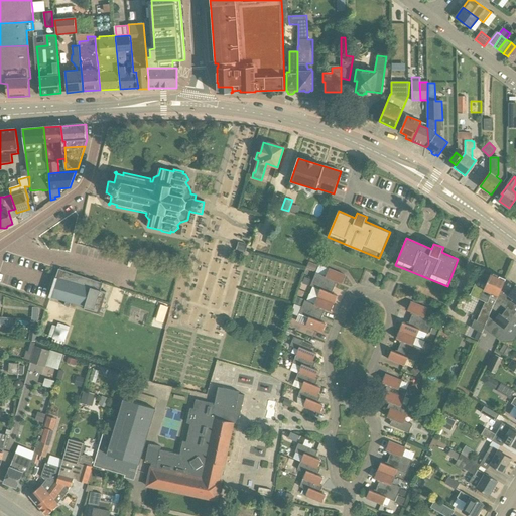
[(238,243),(236,250),(245,252),(247,245),(238,243)]
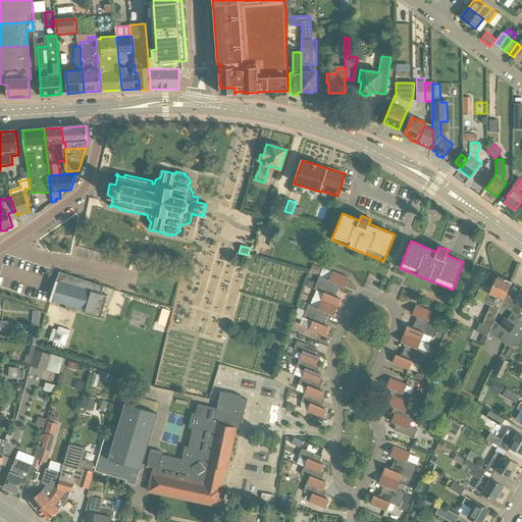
[(74,260),(101,267),(104,254),(79,247),(74,260)]
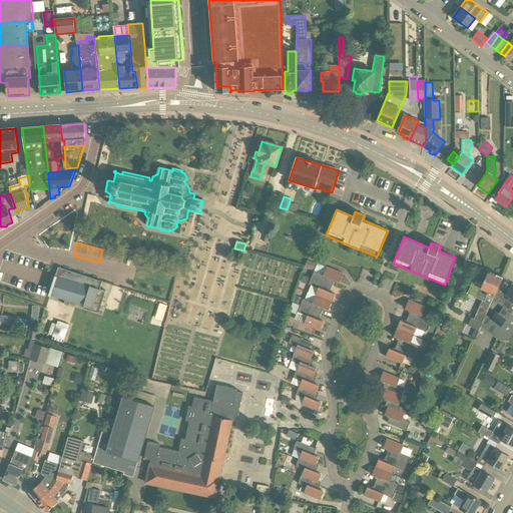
[(316,264),(307,261),(305,268),(313,271),(316,264)]
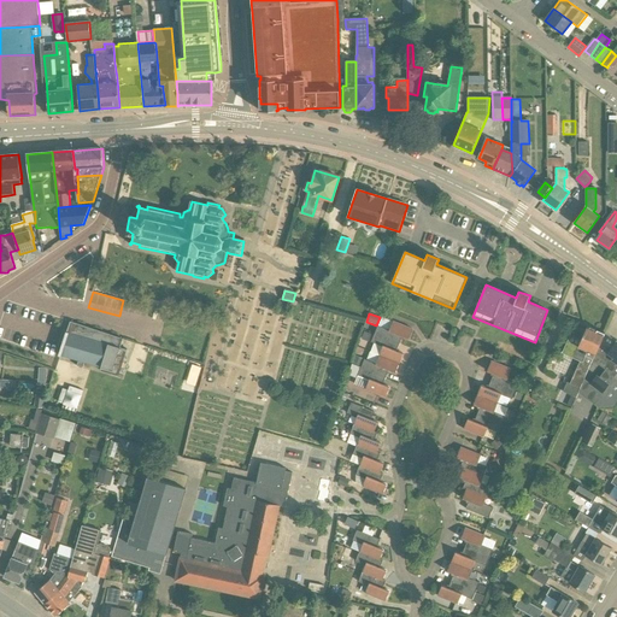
[(121,346),(123,339),(71,322),(68,331),(66,331),(58,356),(60,357),(62,356),(78,362),(84,363),(112,371),(121,346)]
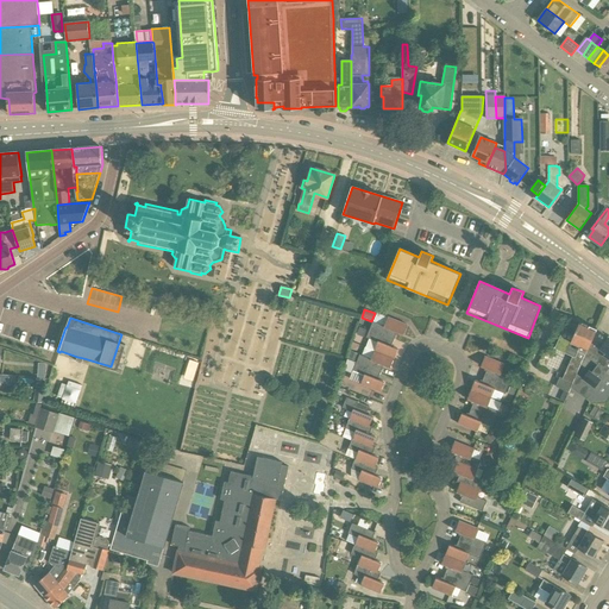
[(374,321),(370,330),(394,339),(397,332),(403,336),(408,325),(388,318),(384,326),(374,321)]
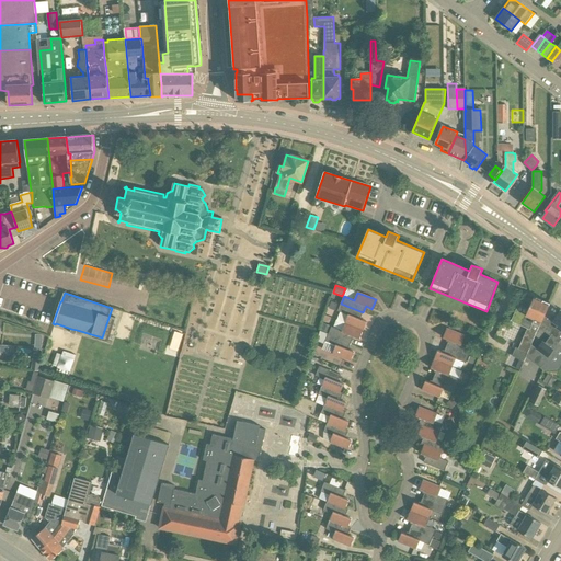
[(528,354),(539,328),(550,304),(550,302),(542,300),(534,297),(528,310),(518,307),(511,323),(527,331),(518,351),(528,354)]
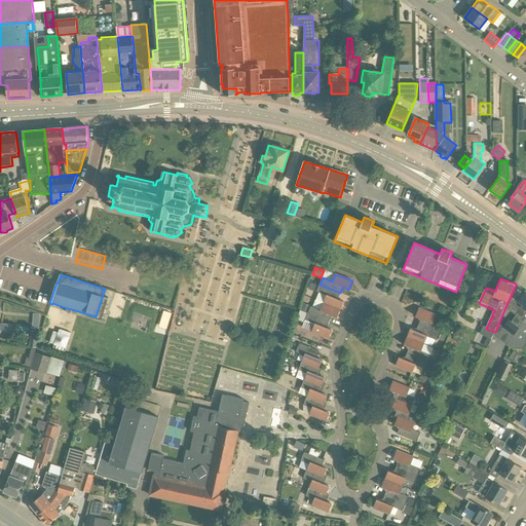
[(316,300),(340,309),(344,301),(338,299),(340,293),(320,285),(316,292),(318,293),(316,300)]
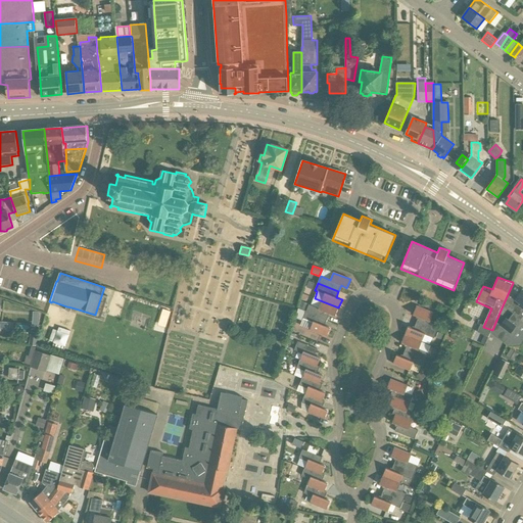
[(513,283),(503,305),(513,314),(508,321),(506,319),(501,325),(511,333),(505,342),(506,344),(519,343),(522,337),(522,320),(521,320),(522,317),(522,289),(522,290),(513,283)]
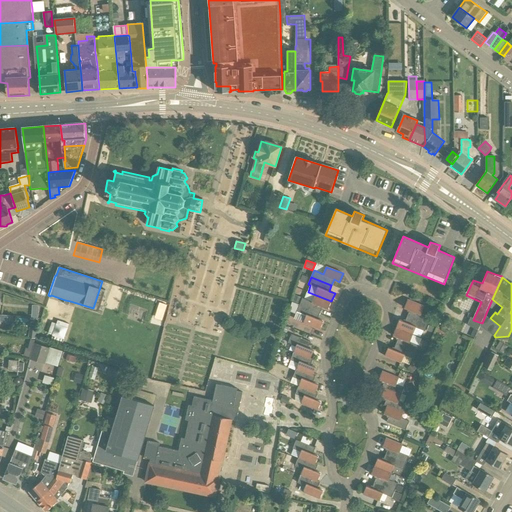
[(305,299),(303,298),(300,305),(320,313),(323,307),(328,309),(331,301),(308,292),(305,299)]
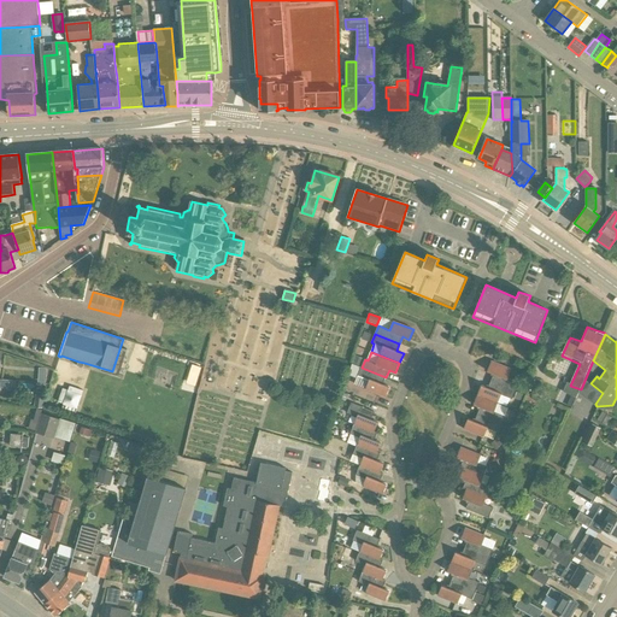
[(352,364),(362,368),(365,359),(356,356),(352,364)]
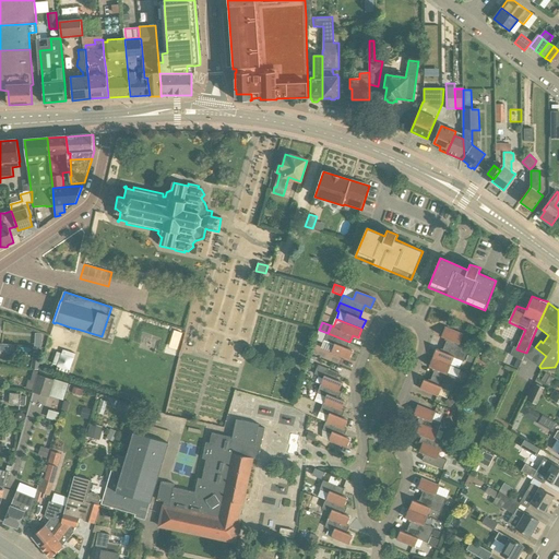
[(445,345),(467,354),(471,347),(461,343),(464,334),(445,328),(441,336),(448,339),(445,345)]
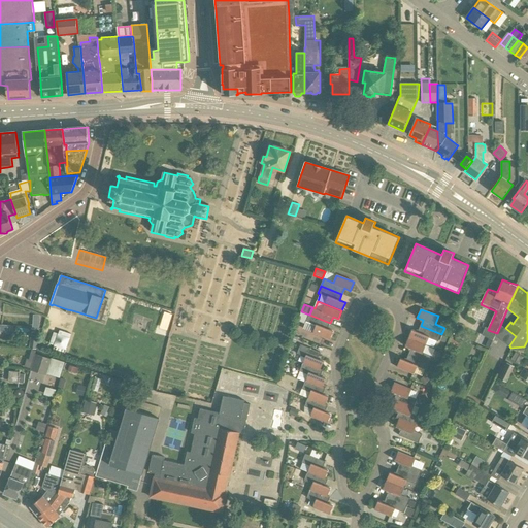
[(309,315),(301,311),(300,311),(297,321),(305,324),(306,322),(316,325),(312,333),(330,340),(333,331),(328,329),(330,323),(309,315)]
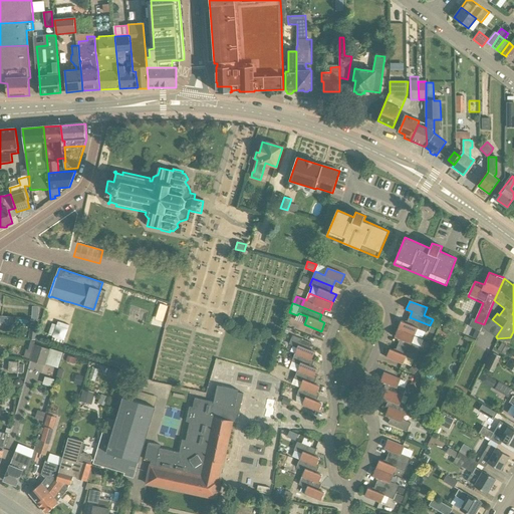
[(402,321),(398,329),(415,336),(418,329),(427,332),(430,325),(410,317),(407,323),(402,321)]
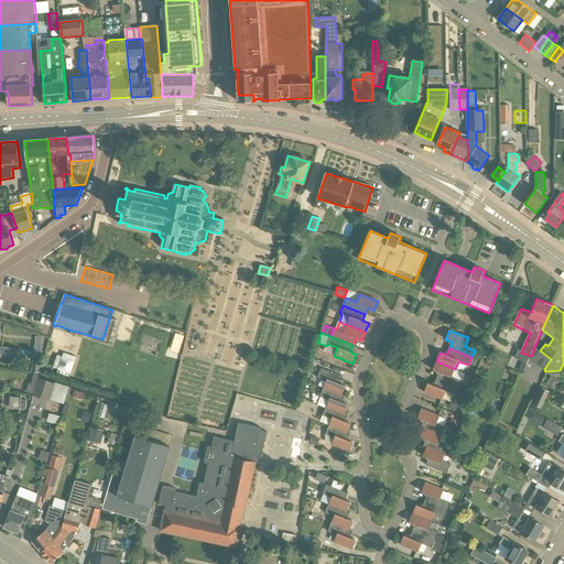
[(527,365),(530,359),(531,356),(521,353),(519,351),(514,359),(527,365)]
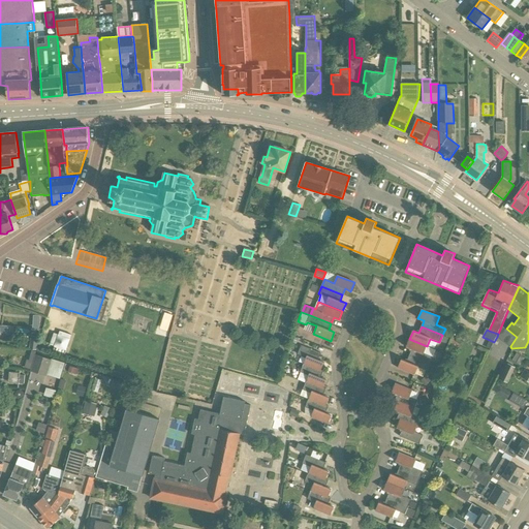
[(71,335),(55,331),(51,345),(67,350),(71,335)]
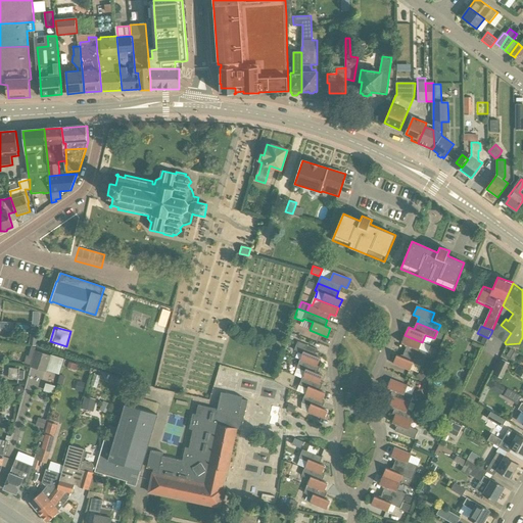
[(31,332),(30,344),(37,345),(38,332),(31,332)]
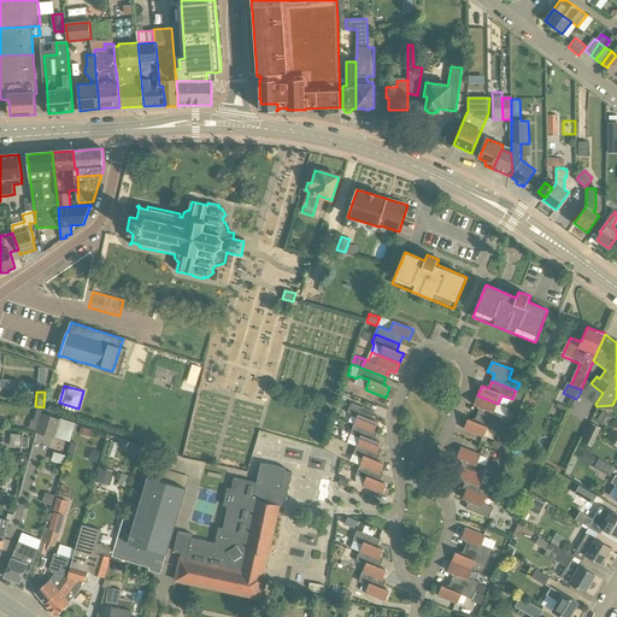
[(477,415),(503,424),(505,416),(494,412),(498,404),(477,395),(474,405),(481,407),(477,415)]
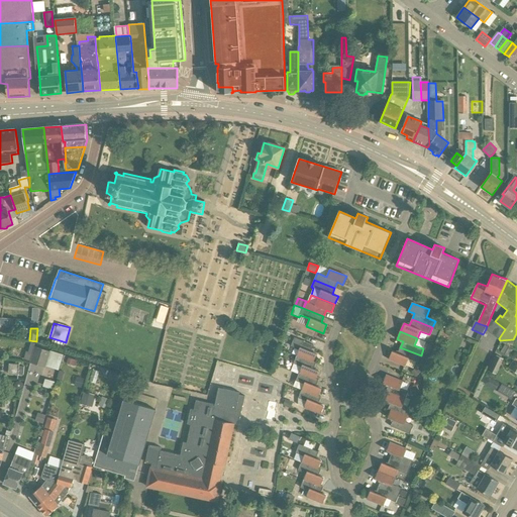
[(297,354),(314,362),(317,353),(311,351),(314,345),(295,337),(291,346),(299,349),(297,354)]
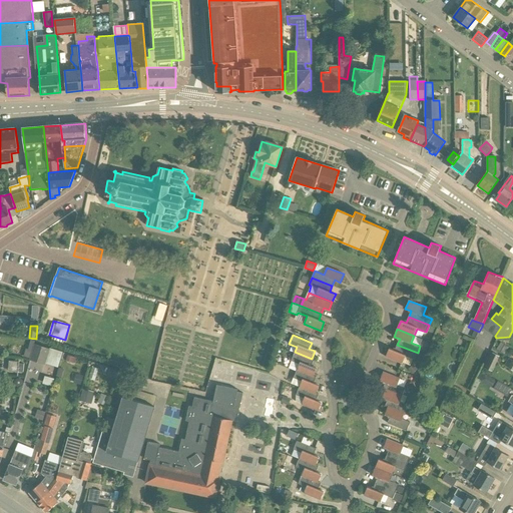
[(30,358),(34,344),(35,341),(31,340),(28,349),(26,348),(23,356),(30,358)]
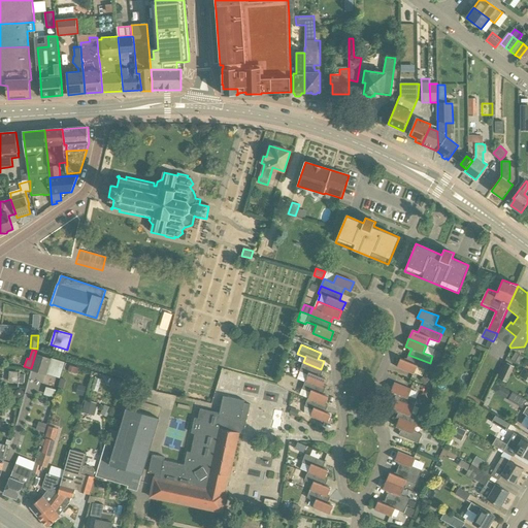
[(524,358),(516,353),(512,359),(520,364),(524,358)]
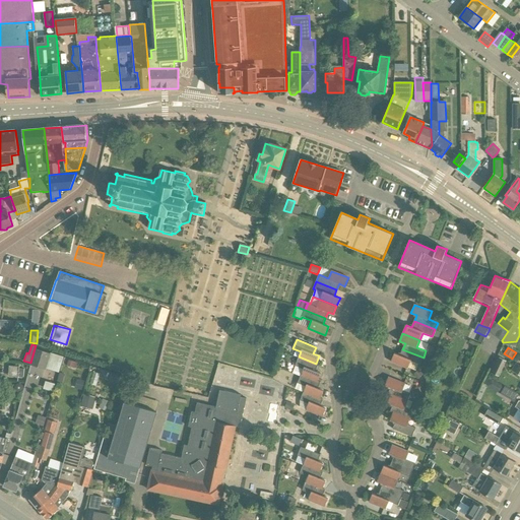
[(50,353),(35,348),(30,363),(29,365),(46,370),(46,369),(59,373),(64,356),(51,352),(50,353)]
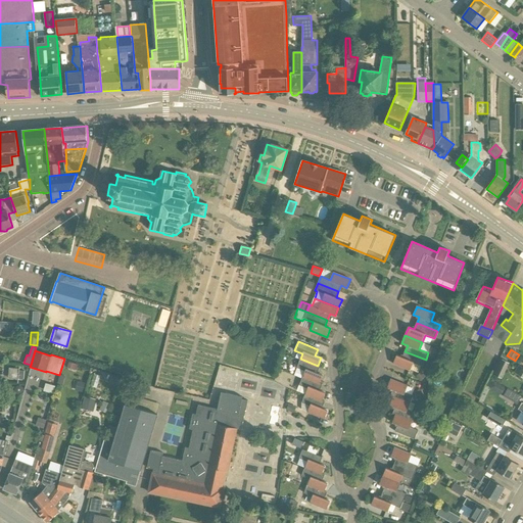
[(423,367),(426,360),(405,351),(402,358),(396,355),(393,364),(411,371),(411,370),(414,363),(423,367)]
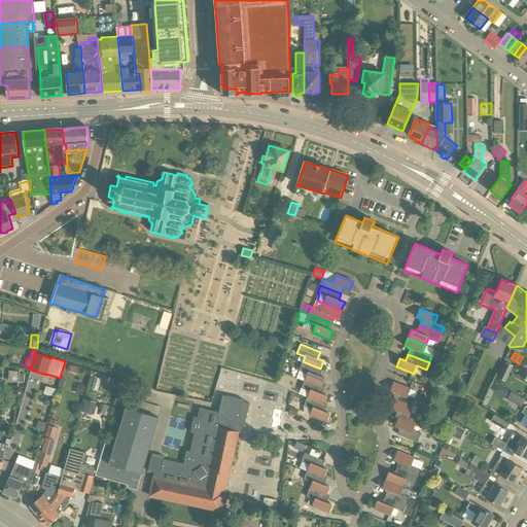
[(322,370),(320,369),(303,361),(296,376),(322,386),(325,379),(320,376),(322,370)]
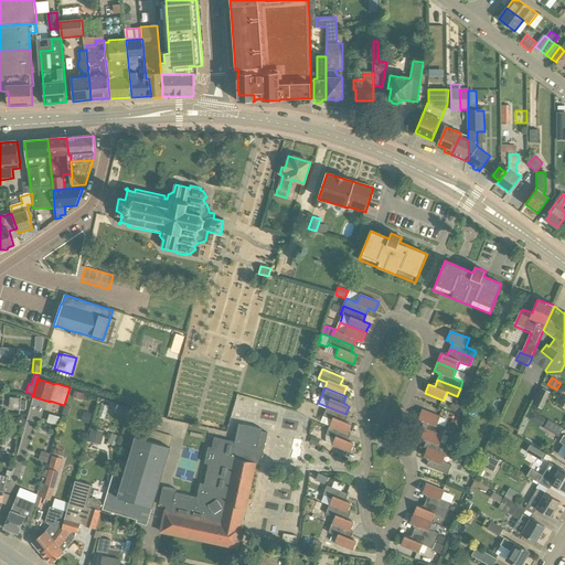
[(542,408),(550,392),(542,388),(534,405),(542,408)]
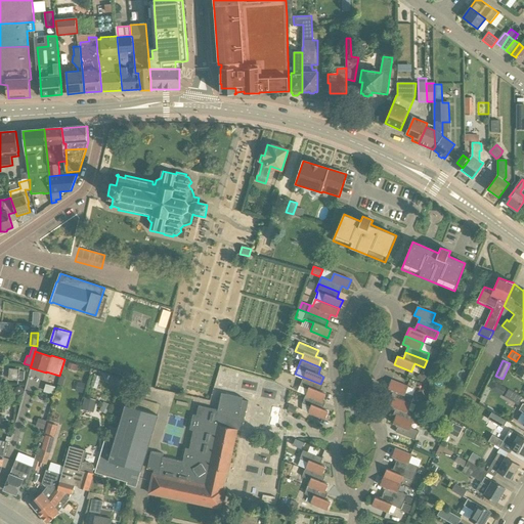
[(523,368),(520,365),(513,377),(523,384),(523,368)]
